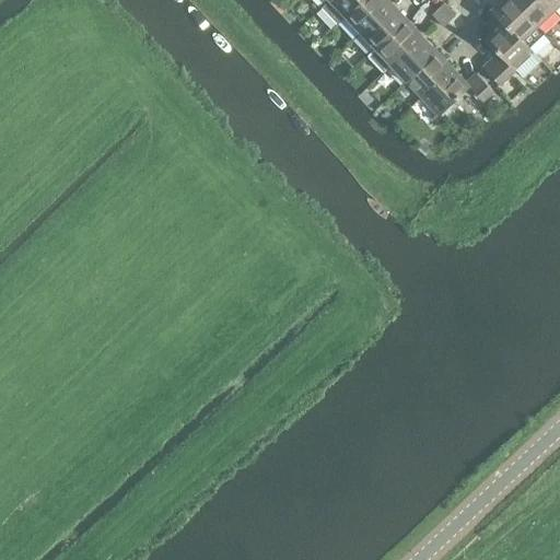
[(328,0),(322,7),(337,23),(345,15),(360,0),(328,0)]
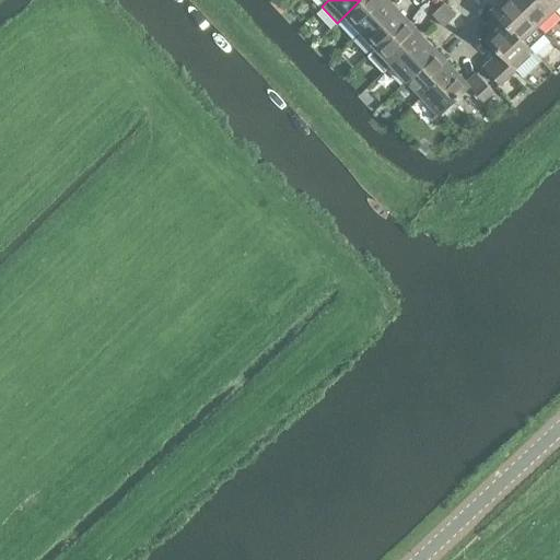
[(360,32),(392,1),(389,0),(360,0),(345,15),(360,32)]
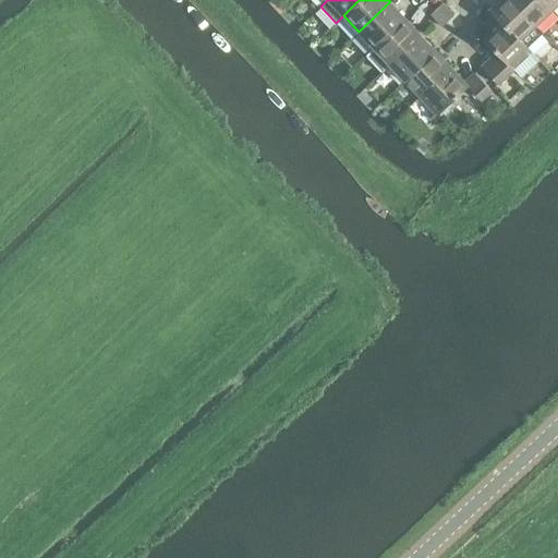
[(520,39),(528,47),(543,33),(535,25),(510,0),(497,0),(487,9),(499,22),(500,21),(519,40),(520,39)]
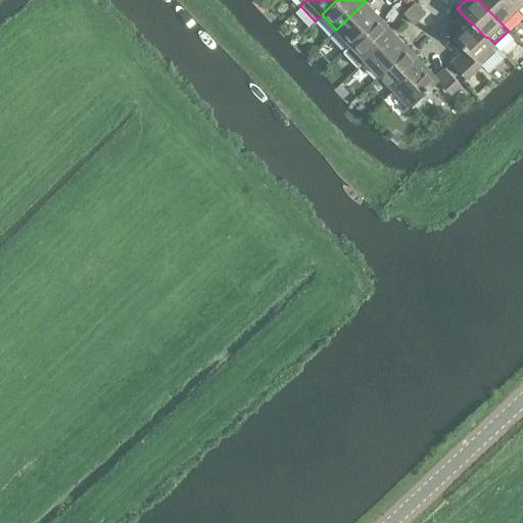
[(516,9),(507,0),(478,0),(502,24),(516,9)]
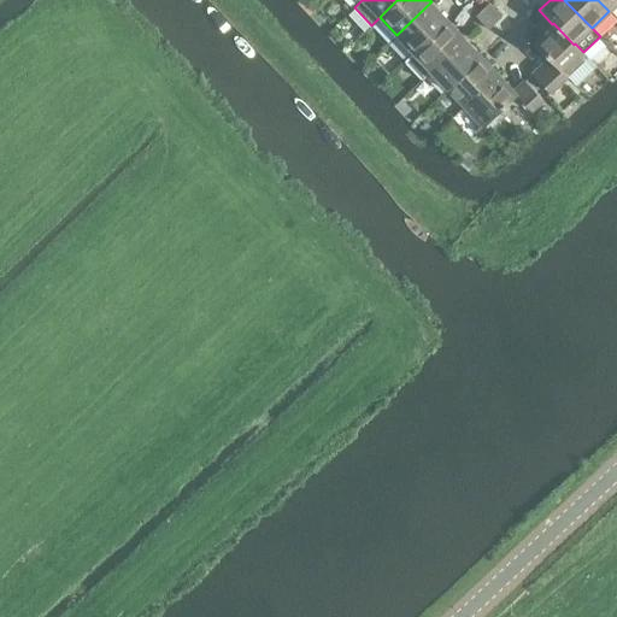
[(616,0),(598,0),(609,11),(616,3),(616,0)]
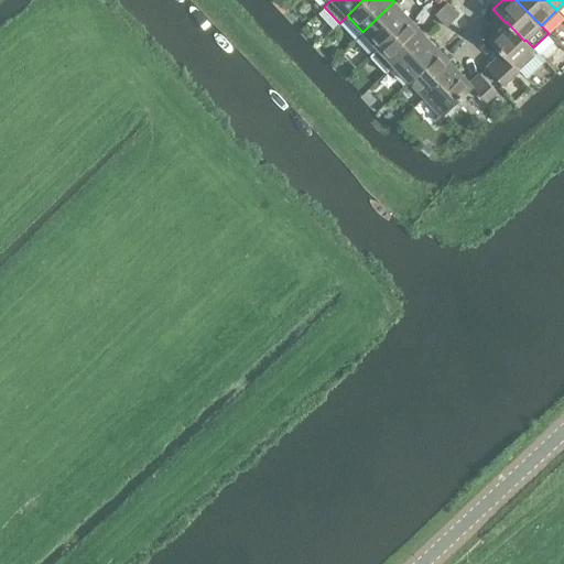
[(394,1),(362,32),(378,49),(410,18),(394,1)]
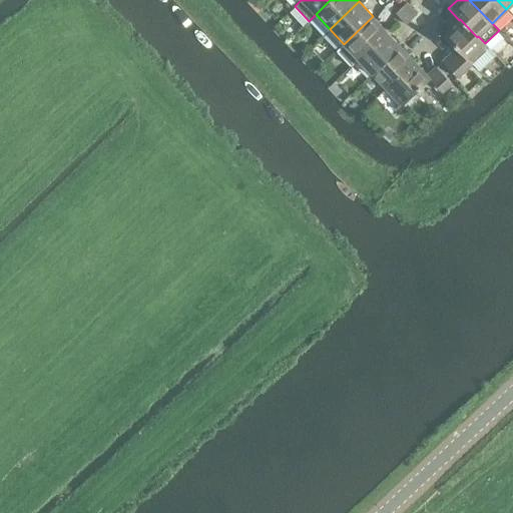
[(401,18),(411,8),(406,2),(396,12),(401,18)]
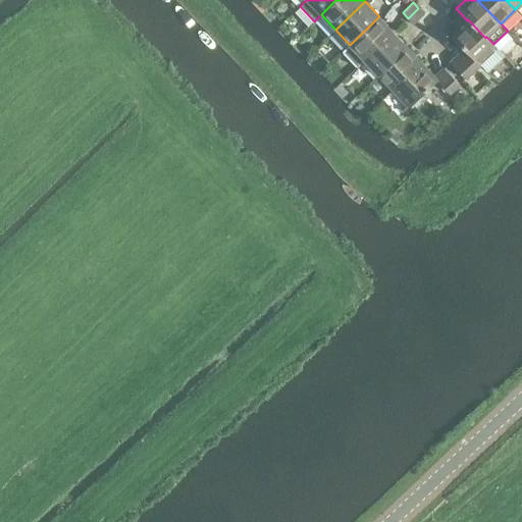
[(418,8),(408,18),(413,24),(423,14),(418,8)]
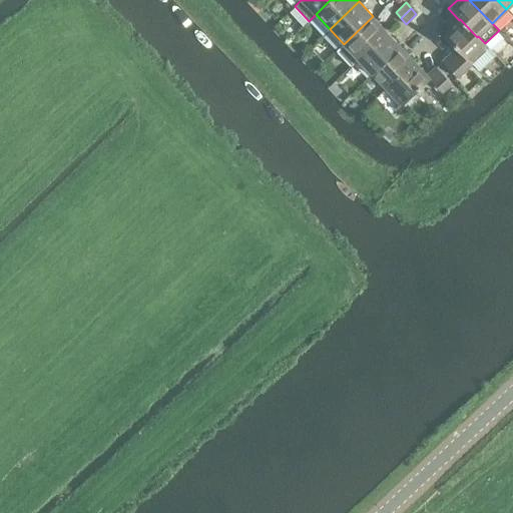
[(338,49),(347,59),(352,64),(355,62),(358,59),(387,31),(373,16),(349,39),(344,44),(338,49)]
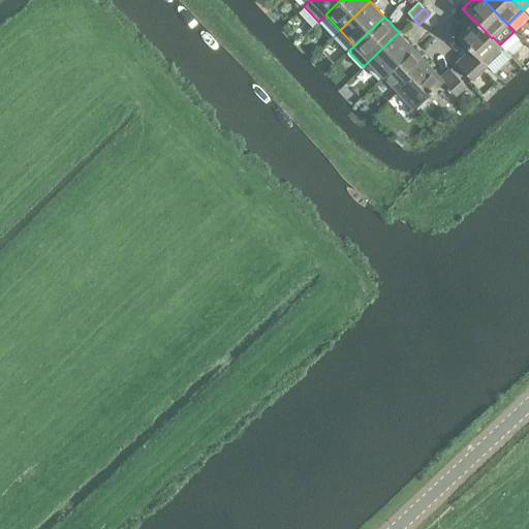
[(470,49),(461,57),(477,74),(504,50),(500,44),(493,37),(492,38),(474,20),(473,21),(458,36),(470,49)]
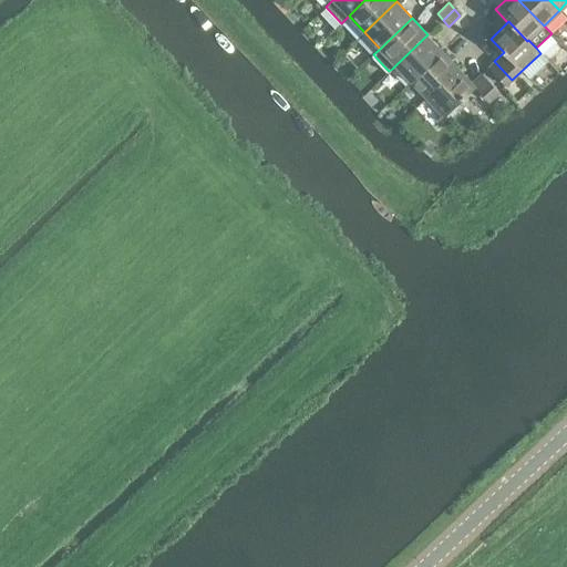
[(428,34),(395,65),(411,82),(443,51),(428,34)]
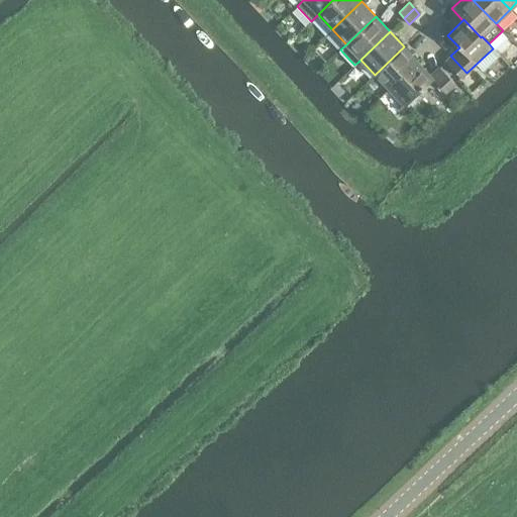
[(404,46),(375,75),(389,89),(418,62),(404,46)]
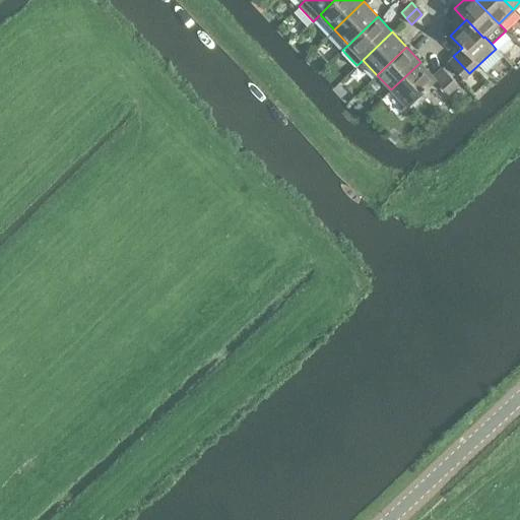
[(453,56),(448,62),(464,79),(469,73),(453,56)]
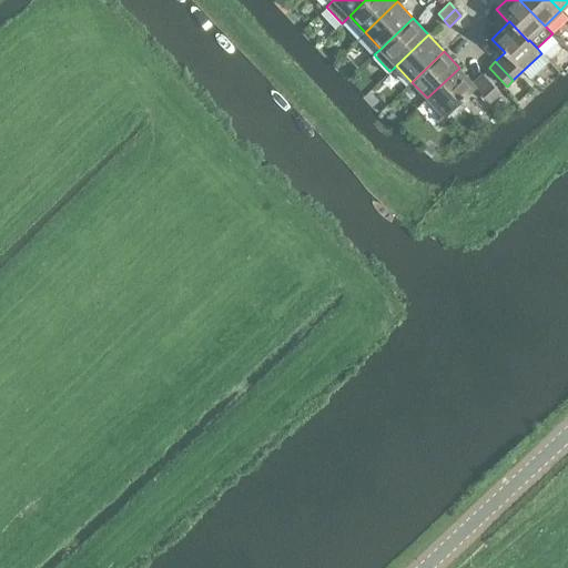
[(459,68),(427,98),(443,114),(437,120),(438,122),(475,88),(489,102),(500,92),(483,73),(474,82),(459,68)]
